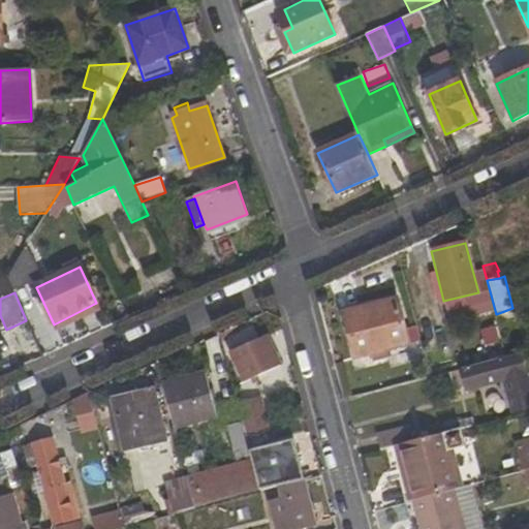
[(399,300),(345,314),(355,358),(372,353),(373,359),(391,354),(389,348),(421,341),(416,327),(405,329),(399,300)]
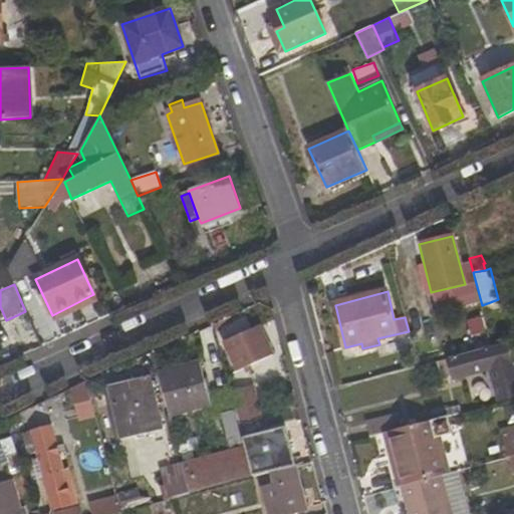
[(55,322),(97,303),(93,294),(52,315),(55,322)]
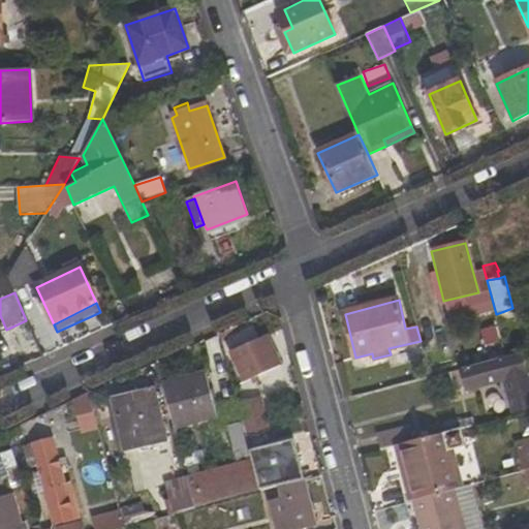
[(231,351),(245,383),(280,366),(267,336),(231,351)]
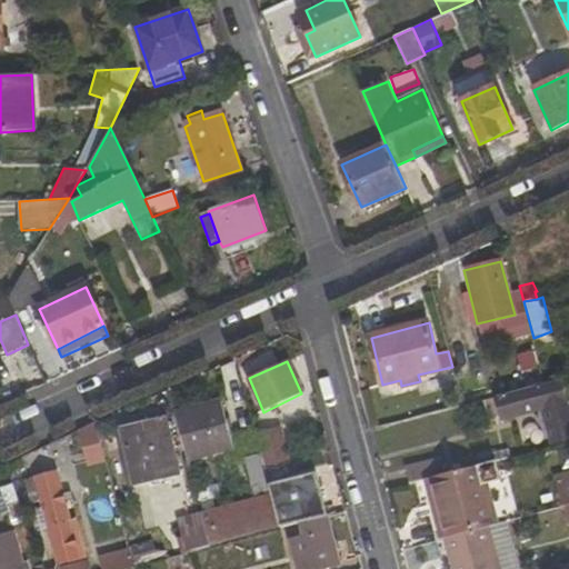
[(542,410),(552,447),(568,441),(568,403),(562,379),(546,383),(495,397),(500,421),(542,410)]
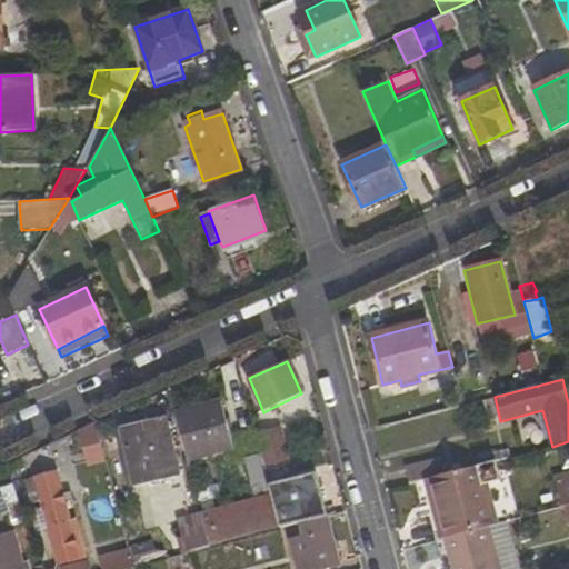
[(235,449),(223,402),(176,413),(188,460),(235,449)]
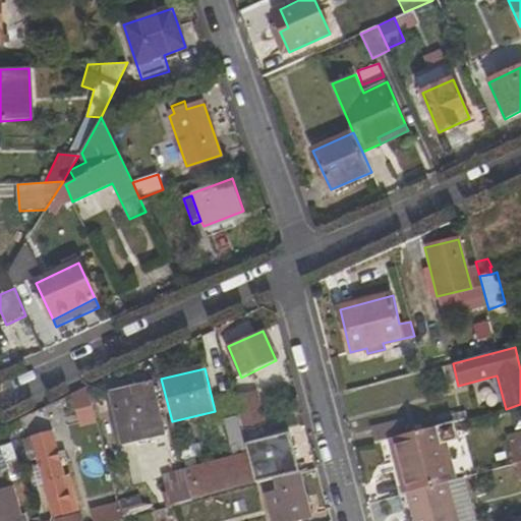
[(160,437),(149,382),(117,389),(129,445),(160,437)]
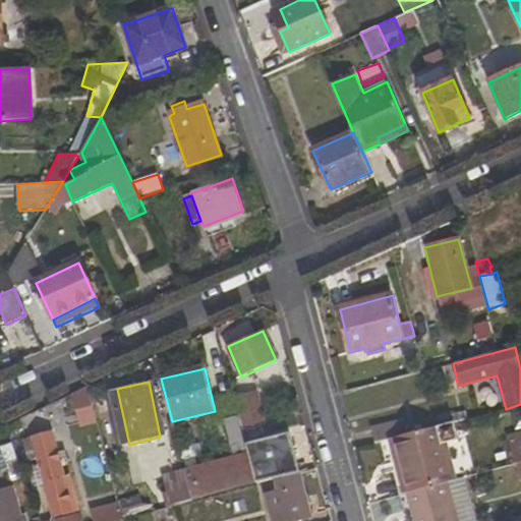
[(80,421),(96,416),(89,387),(73,394),(80,421)]
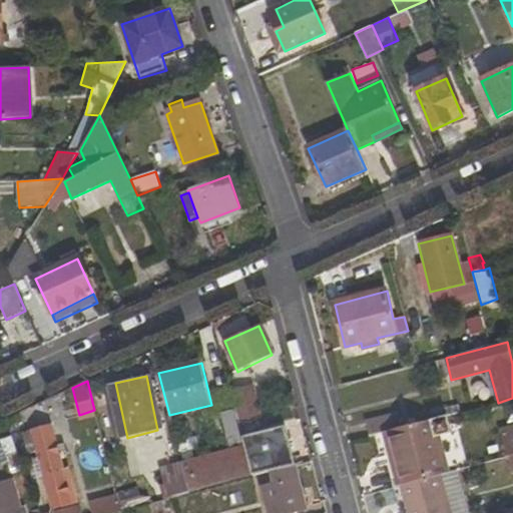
[(252,382),(229,389),(239,422),(263,415),(252,382)]
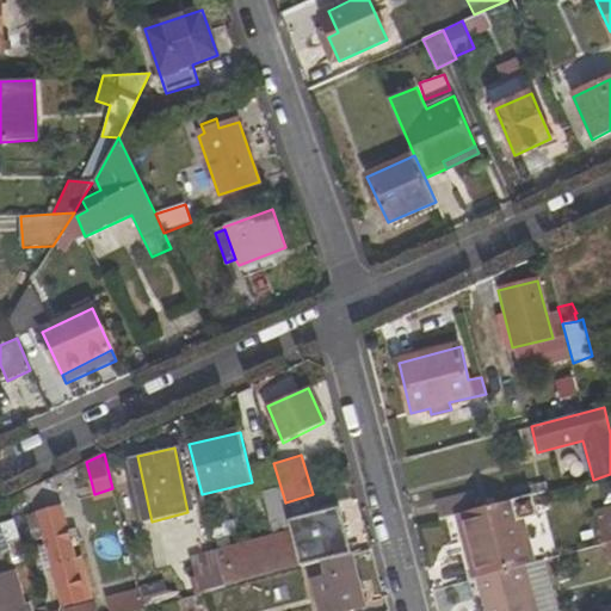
[(127,458),(141,524),(152,522),(137,456),(127,458)]
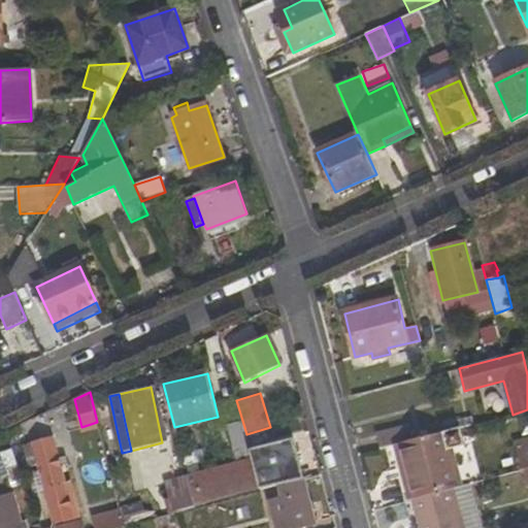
[(235,458),(250,454),(241,422),(226,426),(235,458)]
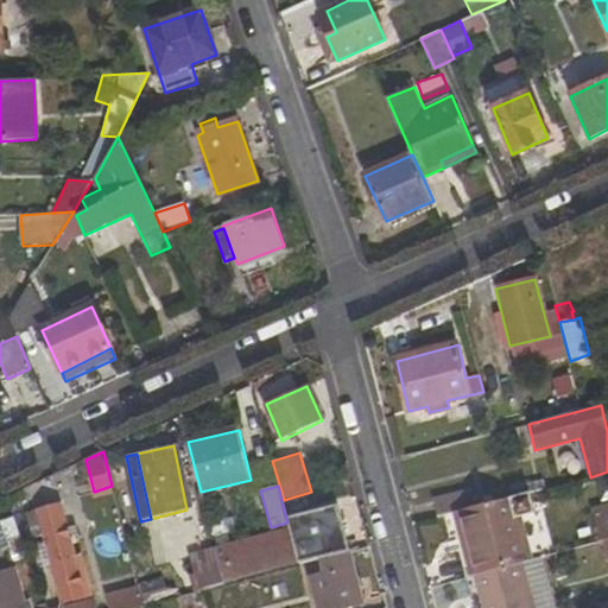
[(432,498),(437,514),(457,510),(475,505),(469,487),(432,498)]
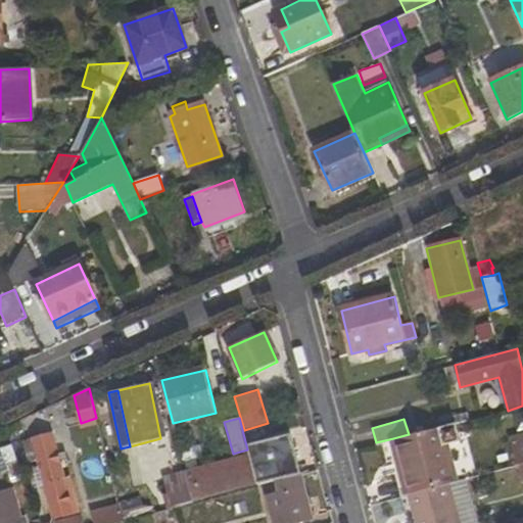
[(393,438),(409,495),(449,485),(453,483),(439,427),(409,434),(393,438)]
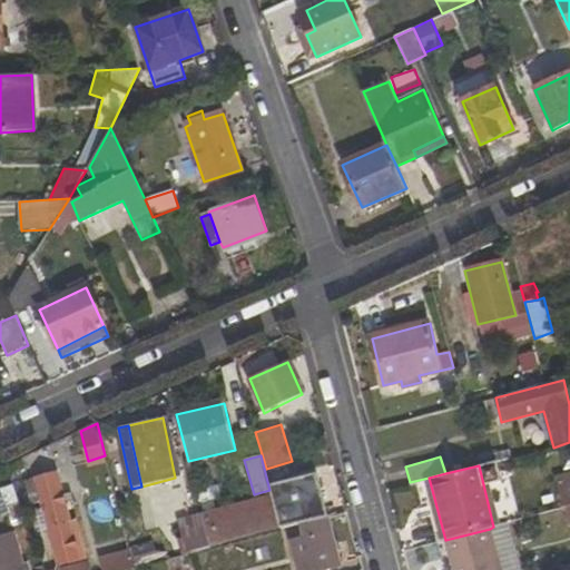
[(268,475),(271,484),(292,479),(290,469),(268,475)]
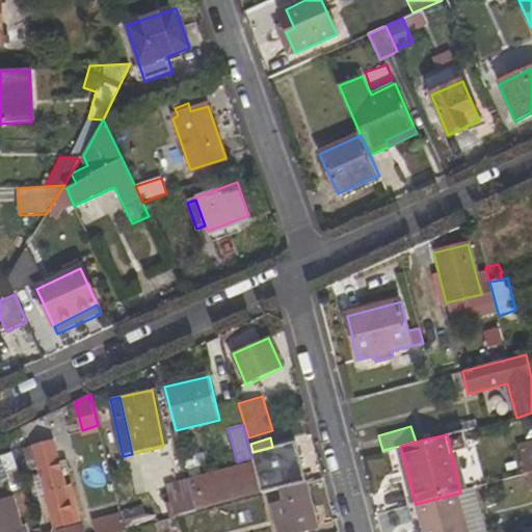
[(75,495),(68,497),(65,486),(53,442),(25,450),(30,471),(38,469),(53,528),(81,521),(75,495)]
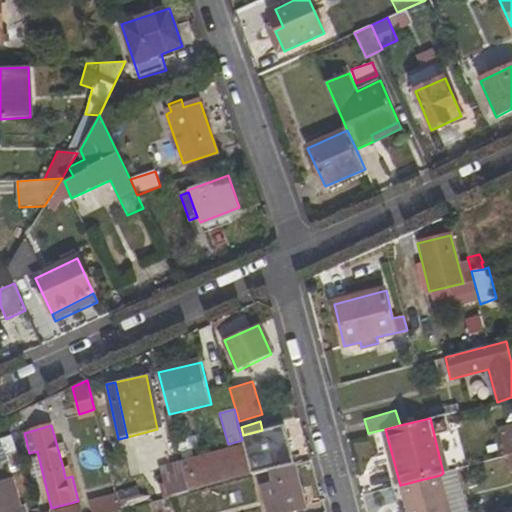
[(253,474),(268,471),(295,463),(285,425),(262,430),(243,435),(249,456),(253,474)]
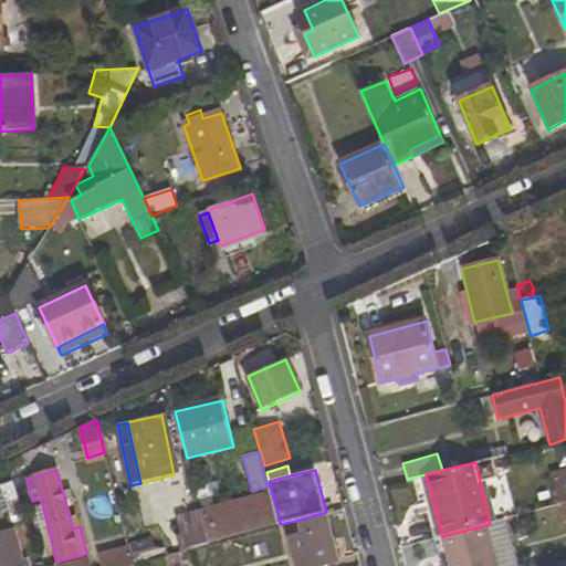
[(565,479),(554,483),(559,505),(565,503),(565,479)]
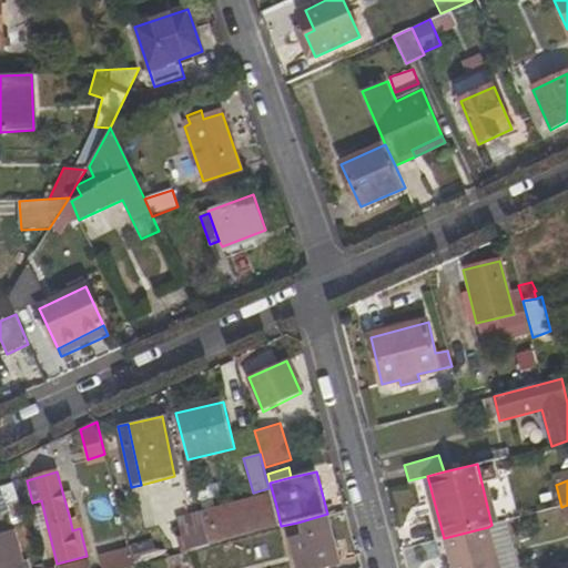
[(108,550),(125,546),(114,506),(97,509),(108,550)]
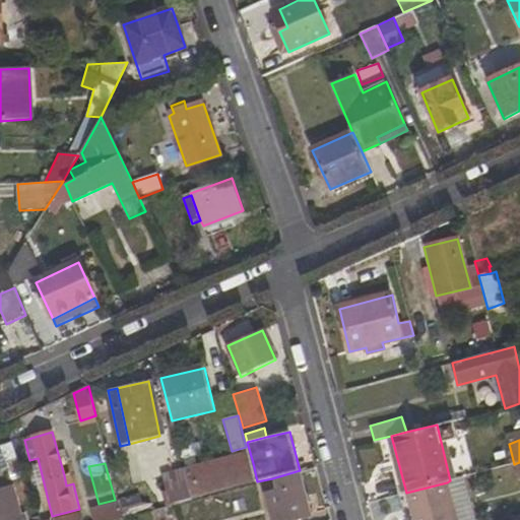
[(257,481),(253,463),(187,480),(192,500),(257,481)]
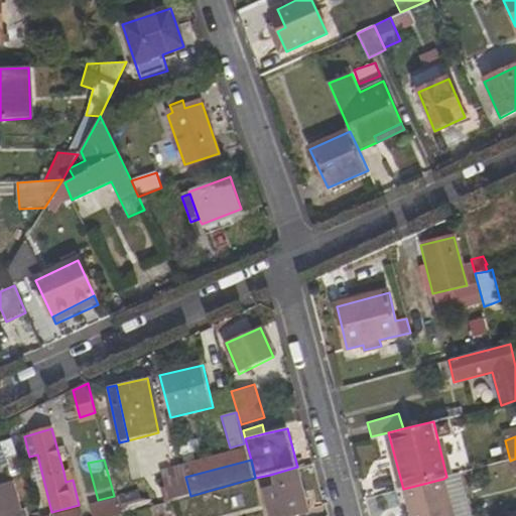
[(267,515),(297,515),(309,513),(297,467),(270,475),(273,486),(261,490),(267,515)]
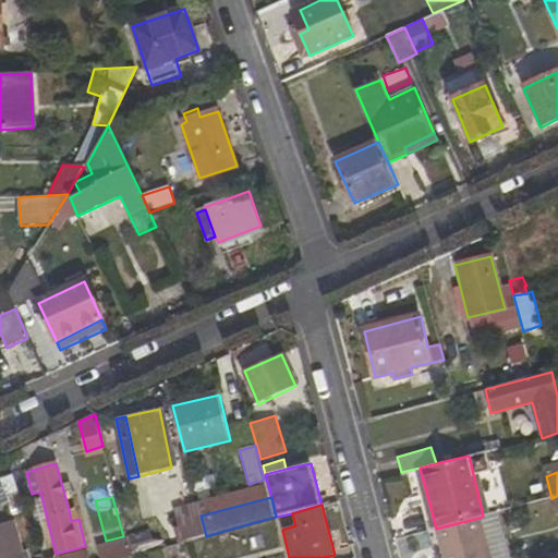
[(198,507),(177,514),(185,542),(206,536),(201,516),(198,507)]
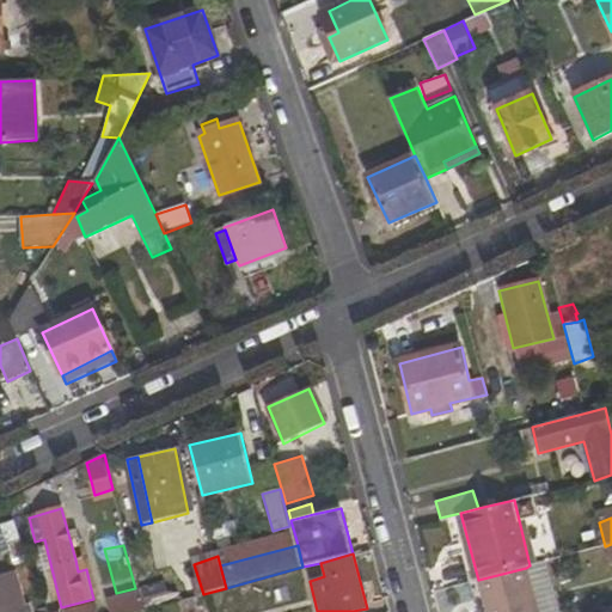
[(86,569),(84,557),(75,560),(78,571),(86,569)]
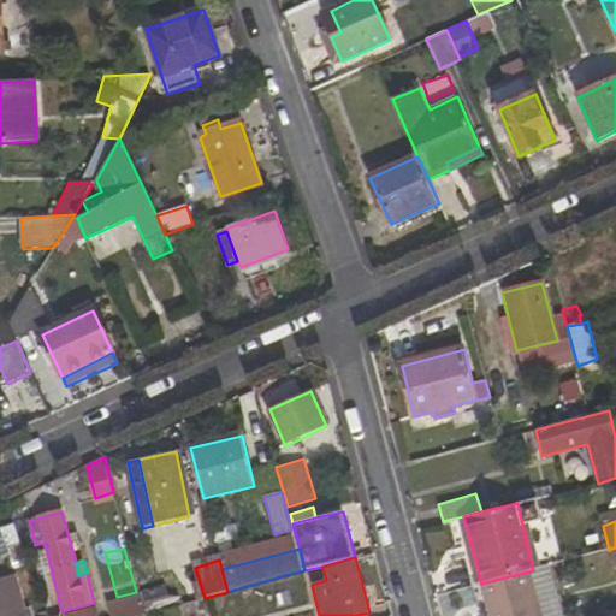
[(481,584),(489,615),(540,615),(529,572),(481,584)]
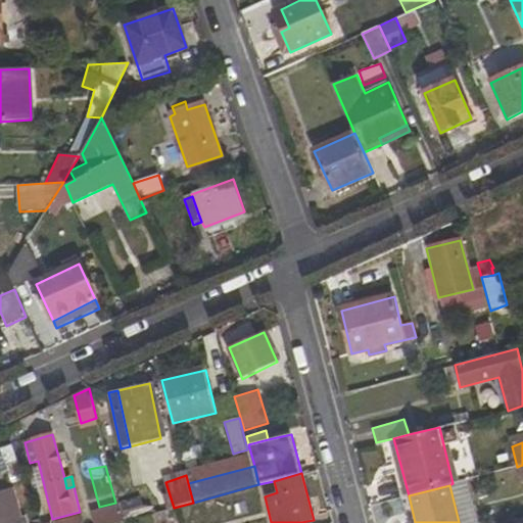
[(0,522),(26,522),(26,520),(20,521),(13,492),(0,495),(0,522)]
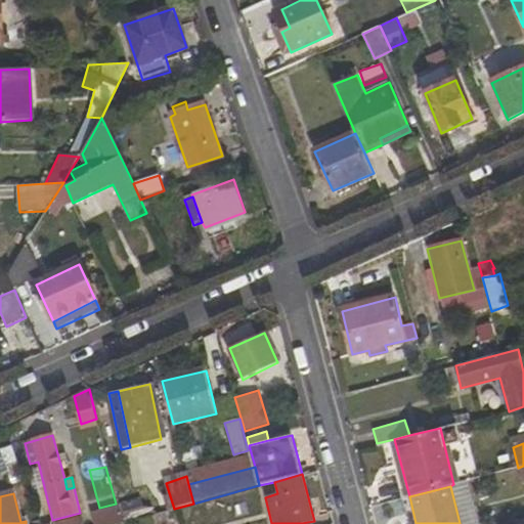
[(141,499),(119,505),(120,507),(124,522),(139,518),(145,517),(141,499)]
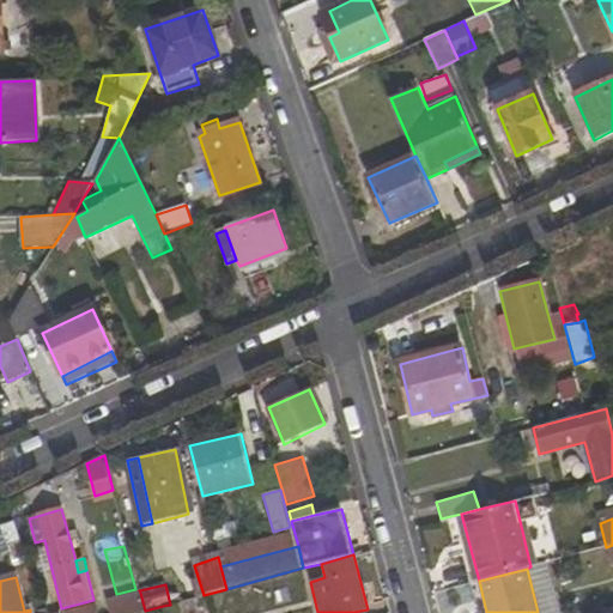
[(140,593),(107,601),(109,612),(138,612),(145,611),(140,593)]
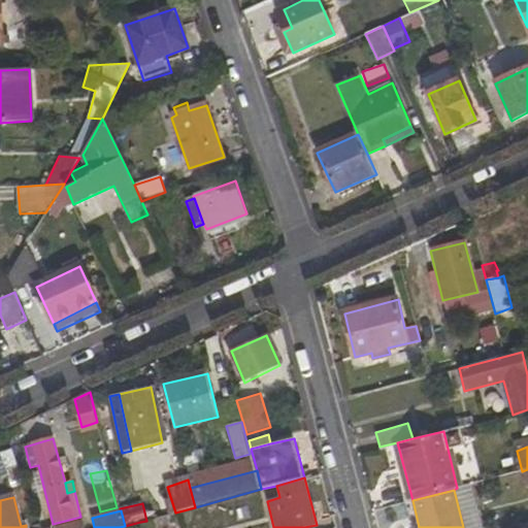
[(156,527),(154,519),(146,521),(140,522),(141,527),(156,527)]
